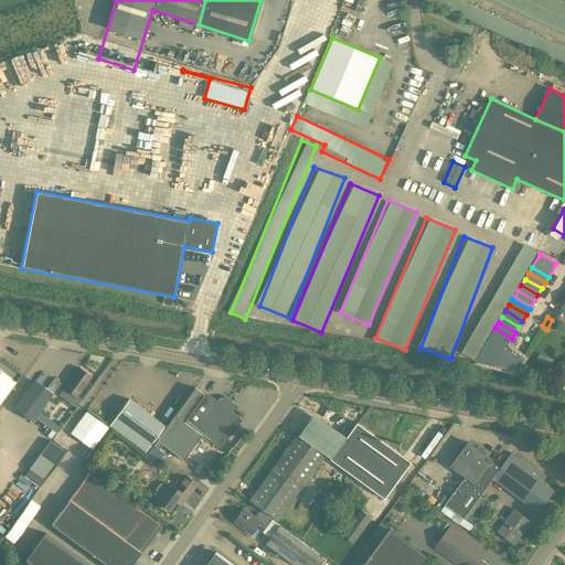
[(492,333),(509,343),(512,339),(494,328),(492,333)]
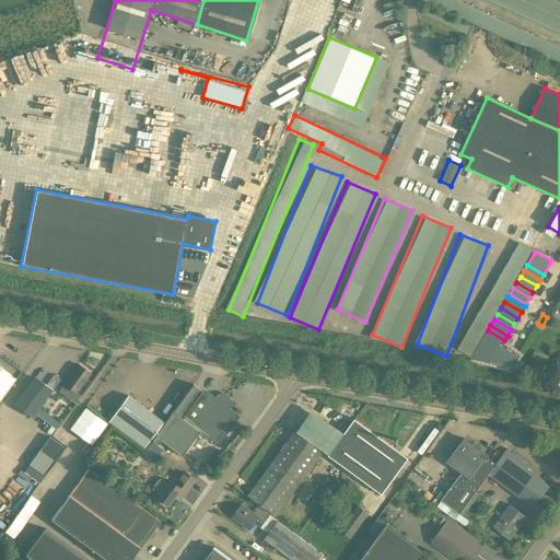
[(485,335),(501,345),(504,340),(488,330),(485,335)]
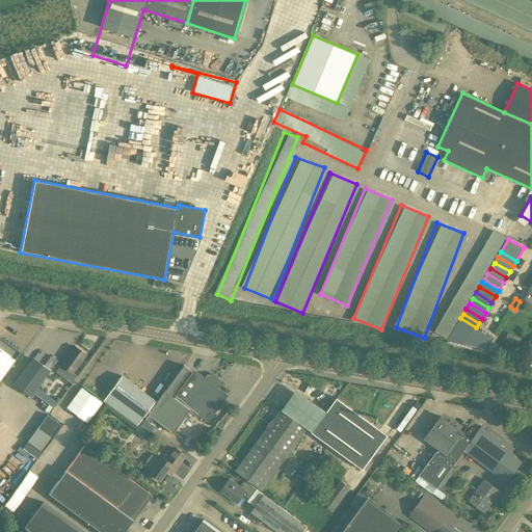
[(448,340),(476,347),(484,333),(476,327),(460,318),(448,340)]
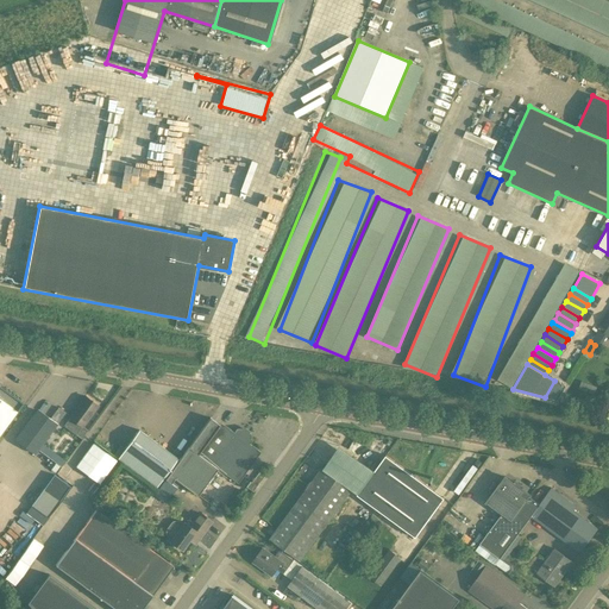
[(564,387),(554,381),(545,397),(554,401),(564,387)]
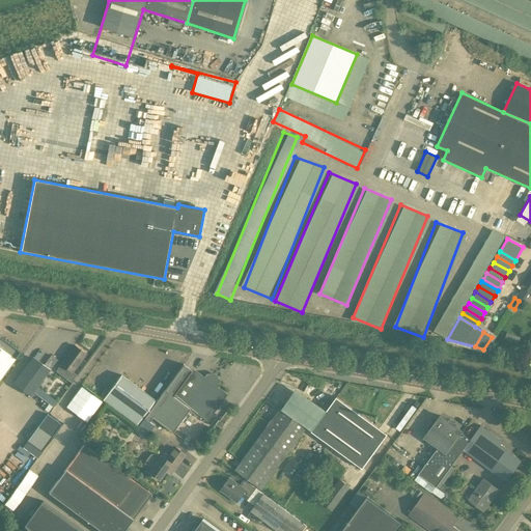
[(0,379),(20,353),(0,337),(0,379)]
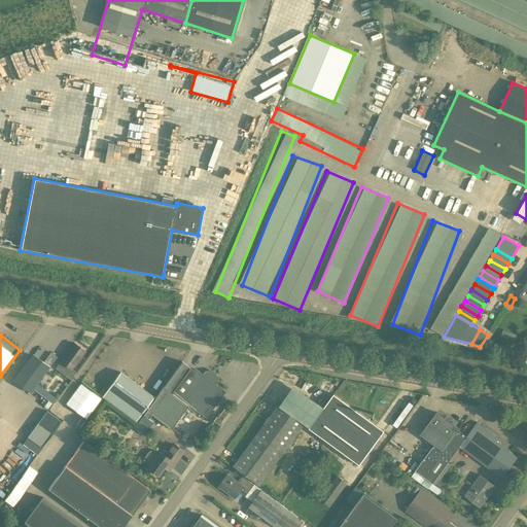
[(60,362),(56,367),(70,379),(76,373),(72,370),(84,352),(73,344),(60,362)]
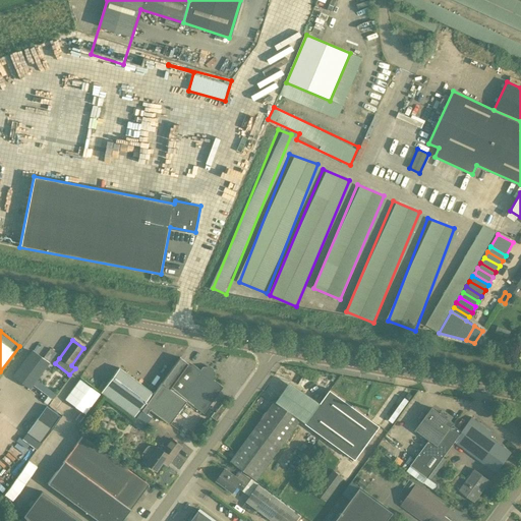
[(48,361),(55,352),(50,348),(42,356),(48,361)]
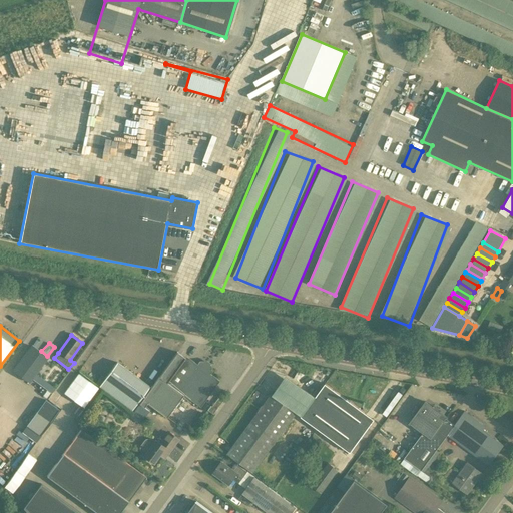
[(29,383),(47,359),(31,347),(13,371),(29,383)]
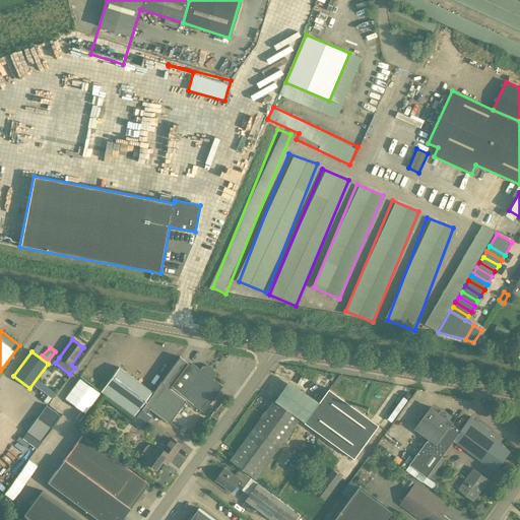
[(160,382),(144,405),(141,409),(145,412),(148,408),(161,418),(157,425),(165,429),(169,424),(185,400),(190,404),(188,407),(199,417),(203,412),(214,420),(225,406),(212,396),(219,387),(210,380),(212,378),(211,373),(207,370),(202,370),(200,373),(187,363),(179,358),(160,382)]
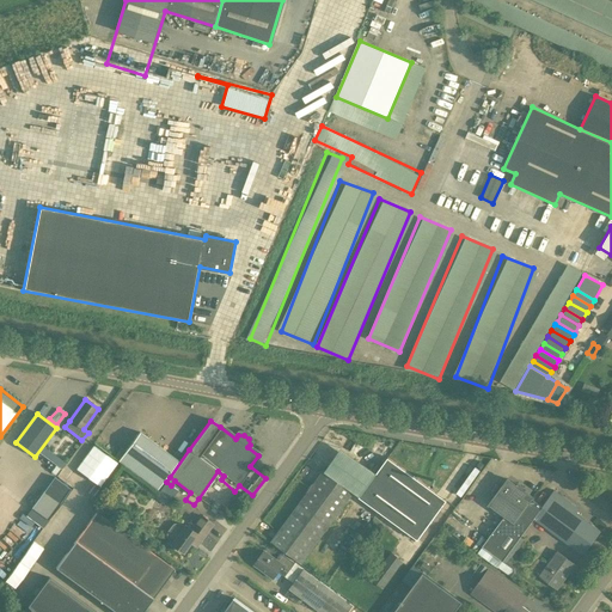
[(132,442),(124,452),(118,460),(157,489),(164,481),(178,461),(139,433),(135,429),(128,439),(132,442)]
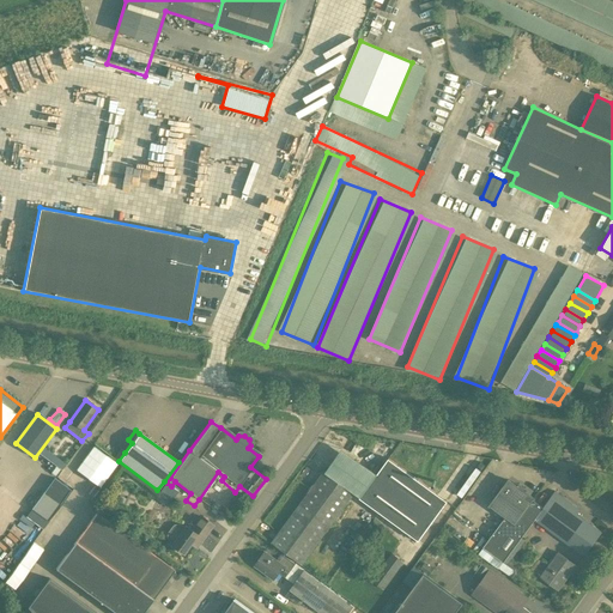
[(448,502),(389,459),(360,498),(419,541),(448,502)]
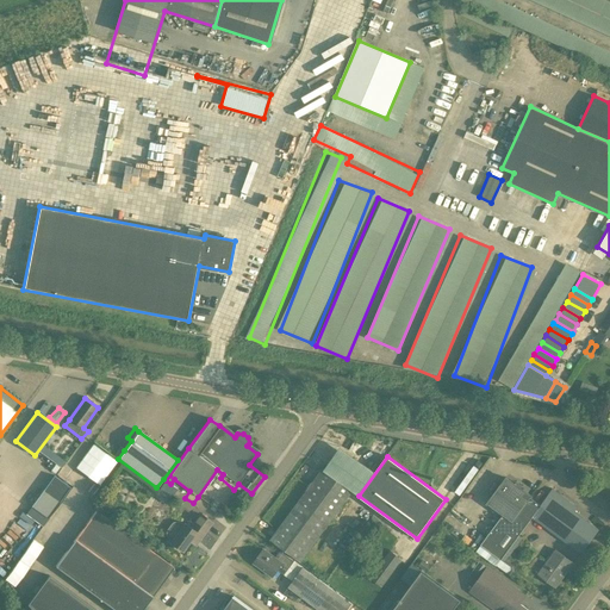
[(353,492),(322,470),(271,541),(300,562),(353,492)]
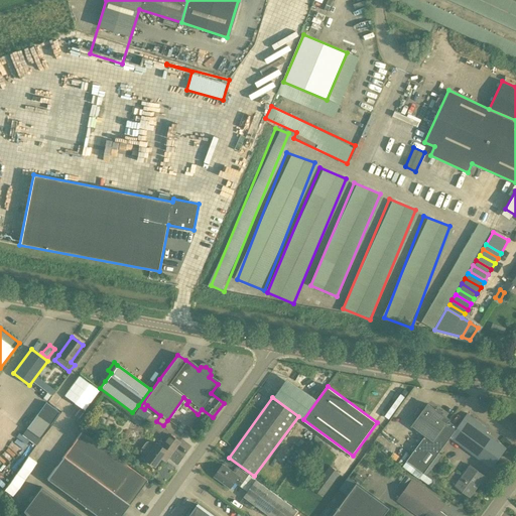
[(45,401),(36,415),(26,429),(40,438),(59,411),(45,401)]
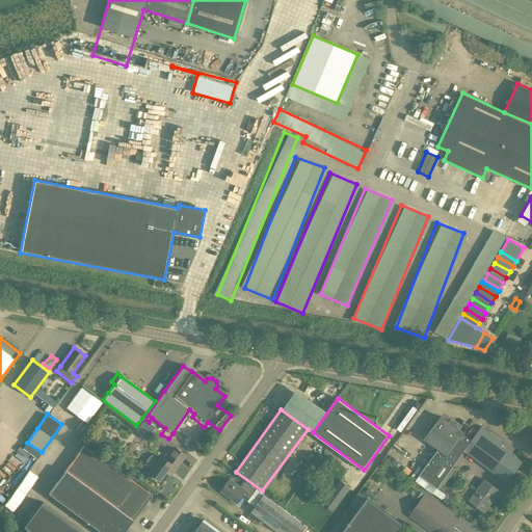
[(437,450),(420,476),(416,480),(434,495),(444,501),(447,497),(446,495),(437,488),(463,451),(472,441),(462,433),(463,432),(456,427),(455,425),(451,422),(449,422),(442,417),(425,439),(439,449),(437,450)]
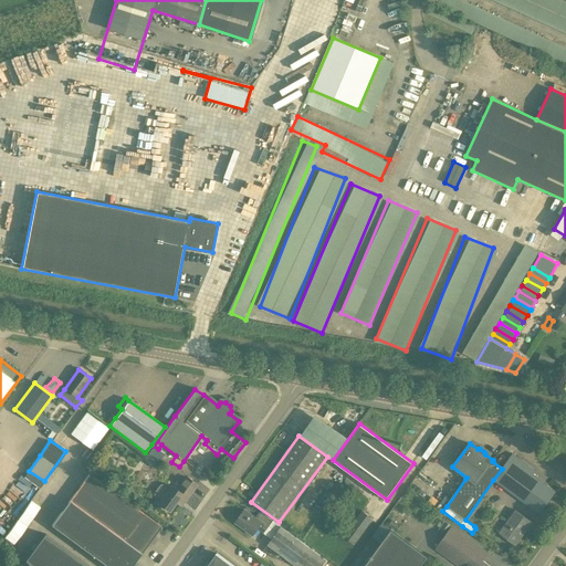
[(147,452),(143,460),(153,465),(157,457),(147,452)]
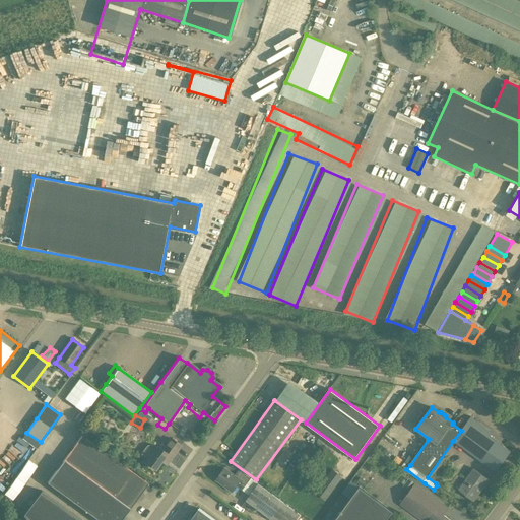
[(461,431),(453,441),(495,472),(510,451),(490,436),(492,433),(471,417),(461,431)]
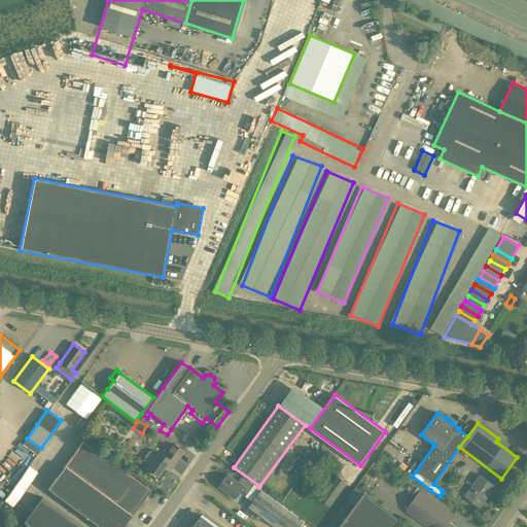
[(82,441),(62,468),(130,518),(149,490),(133,478),(82,441)]
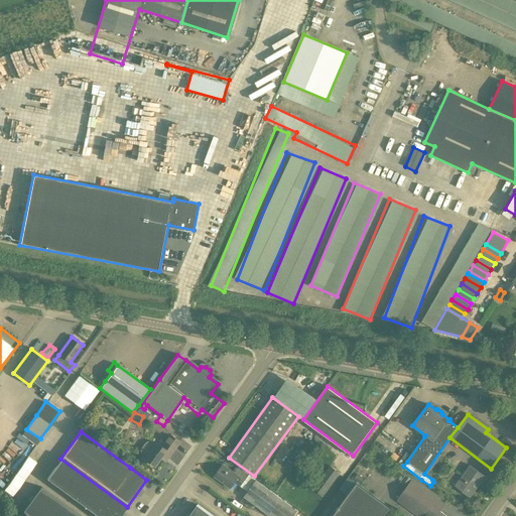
[(155,443),(155,444),(152,442),(150,441),(147,441),(145,442),(140,448),(140,452),(141,454),(145,457),(144,460),(154,467),(160,458),(165,462),(174,448),(175,449),(180,442),(169,434),(164,441),(165,442),(161,447),(155,443)]
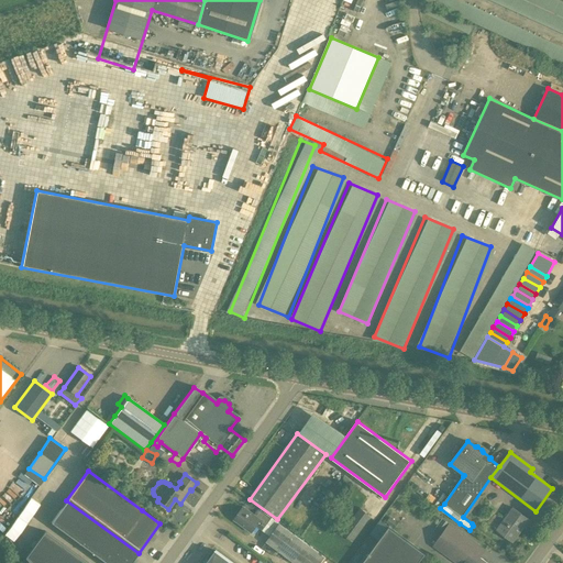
[(131,562),(139,553),(66,500),(51,522),(105,562),(131,562)]
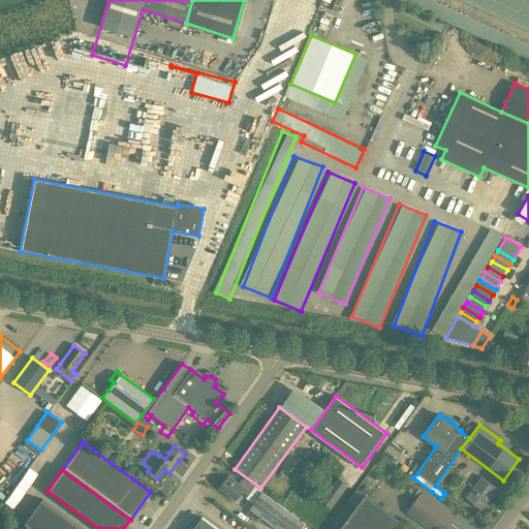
[(24,473),(5,497),(11,502),(30,477),(24,473)]
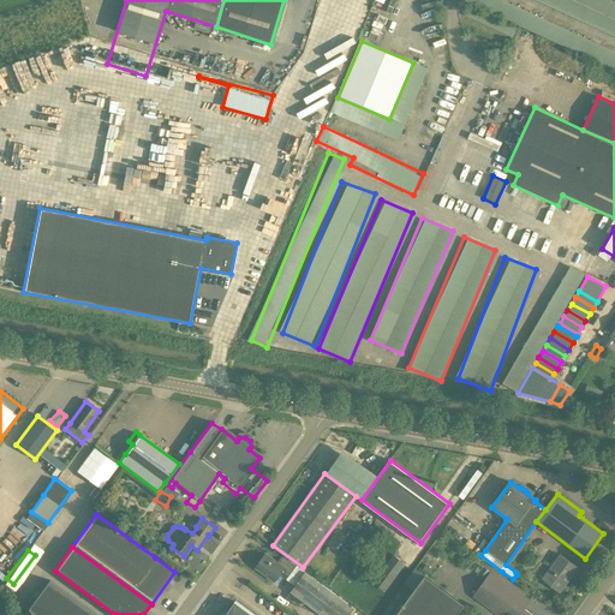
[(282,556),(278,563),(266,554),(256,568),(274,581),(280,575),(287,580),(297,567),(282,556)]
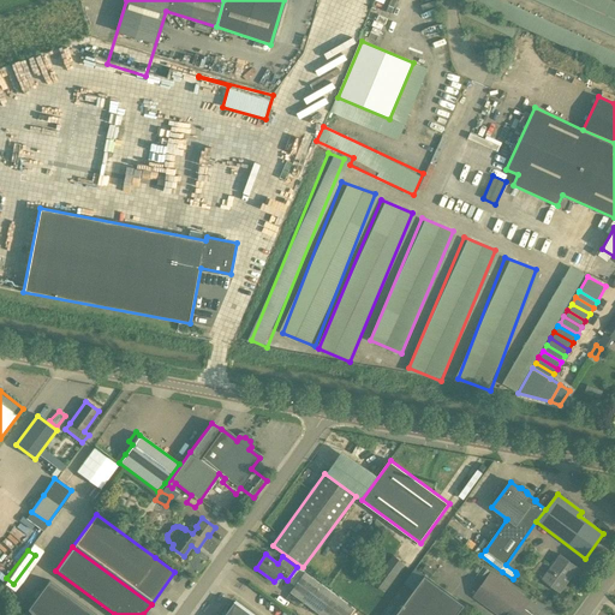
[(384,592),(405,563),(393,555),(374,584),(384,592)]
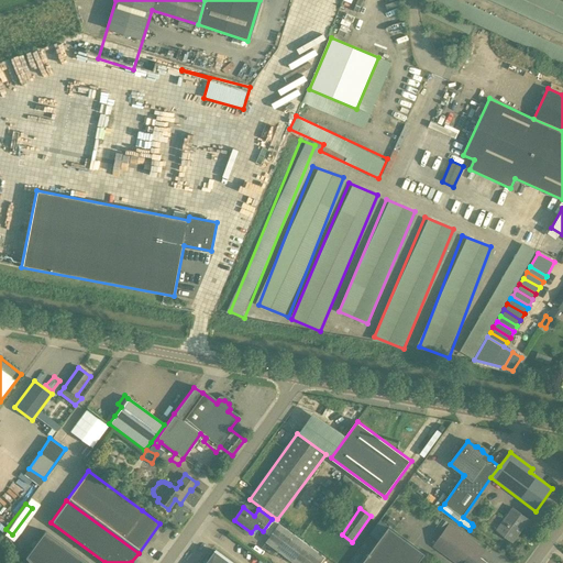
[(530,520),(512,508),(496,530),(514,542),(530,520)]
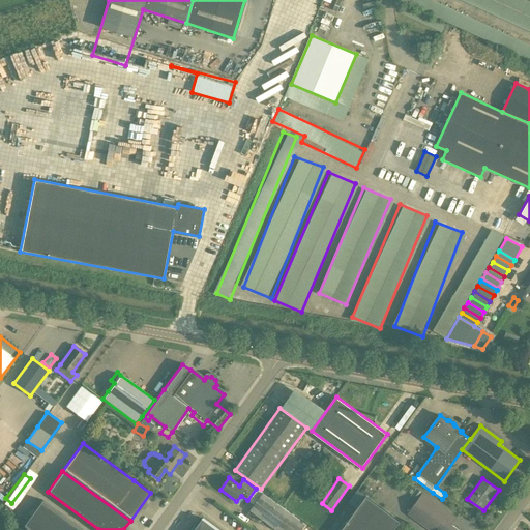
[(450,512),(423,493),(408,514),(429,529),(459,529),(445,520),(450,512)]
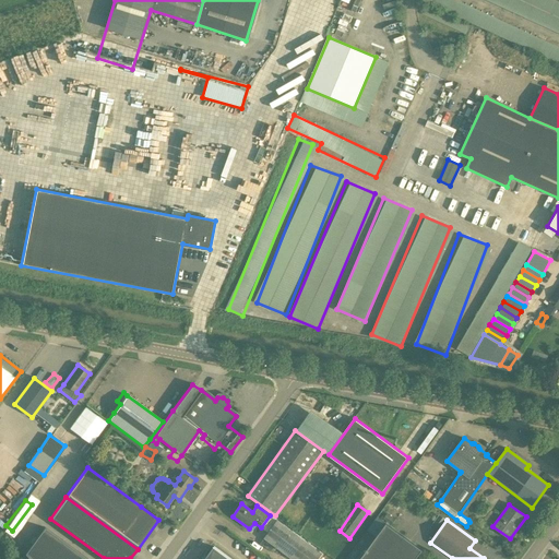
[(276,521),(264,538),(292,558),(317,558),(321,554),(277,521),(276,521)]
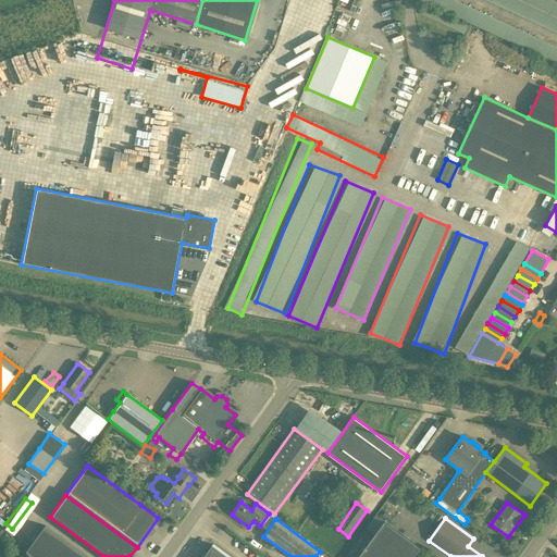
[(385,522),(372,540),(359,556),(412,556),(420,547),(385,522)]
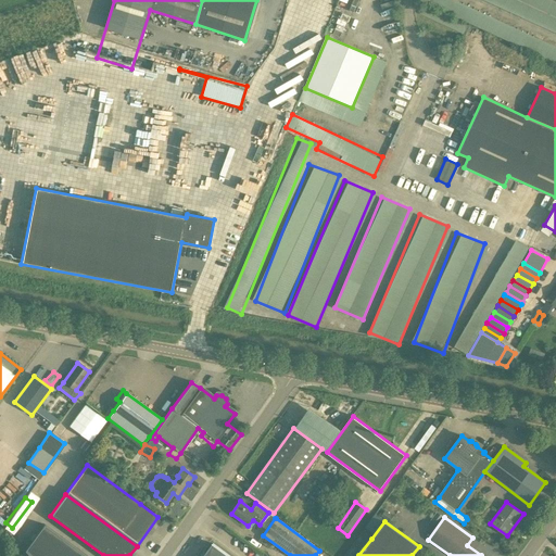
[(87,555),(45,525),(25,551),(29,555),(87,555)]
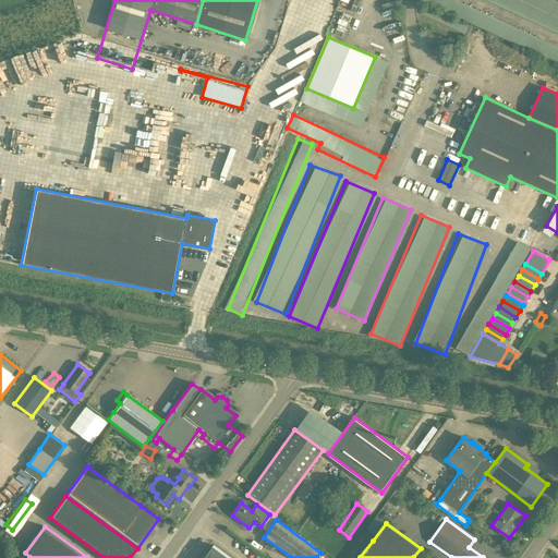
[(229,557),(214,546),(204,557),(229,557)]
